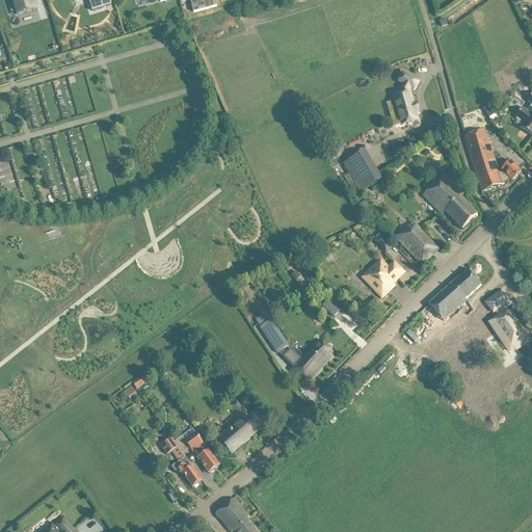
[(7,0),(12,12),(31,6),(29,0),(7,0)]
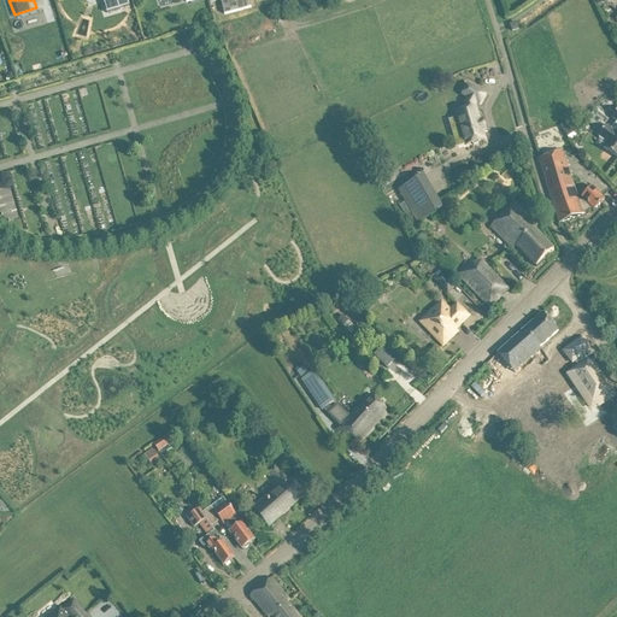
[(121,9),(130,6),(128,0),(103,0),(107,13),(121,10),(121,9)]
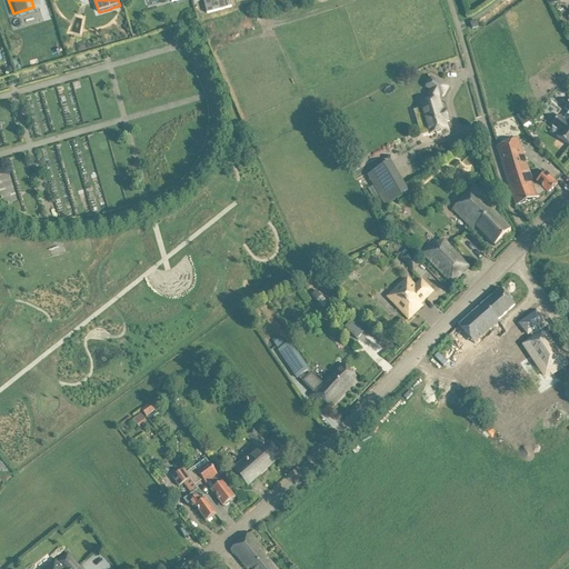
[(226,10),(221,0),(205,0),(196,3),(200,18),(226,10)]
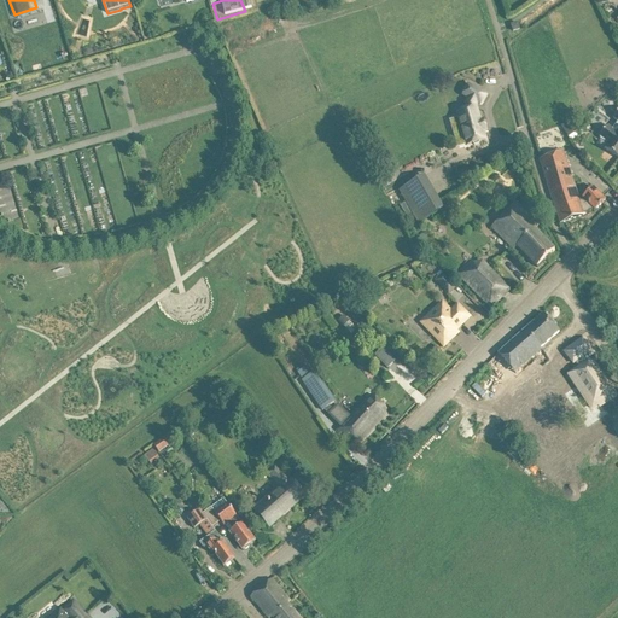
[(468,86),(464,97),(468,99),(466,105),(467,111),(458,114),(466,146),(487,140),(484,132),(487,132),(483,121),(481,122),(476,106),(478,104),(479,105),(485,94),(468,86)]
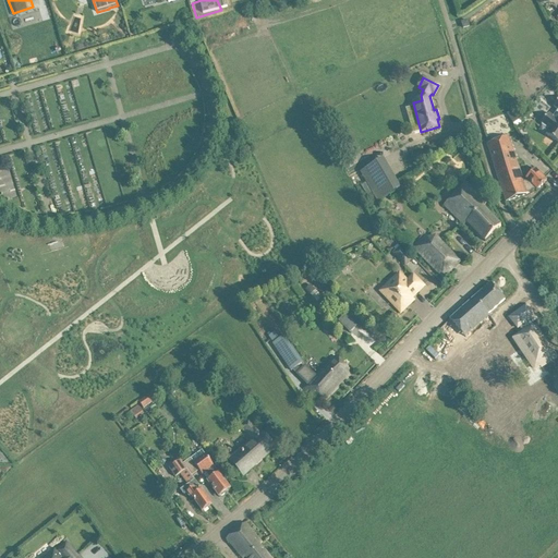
[(557,143),(557,101),(554,108),(557,110),(553,117),(549,114),(542,123),(549,130),(546,134),(557,143)]
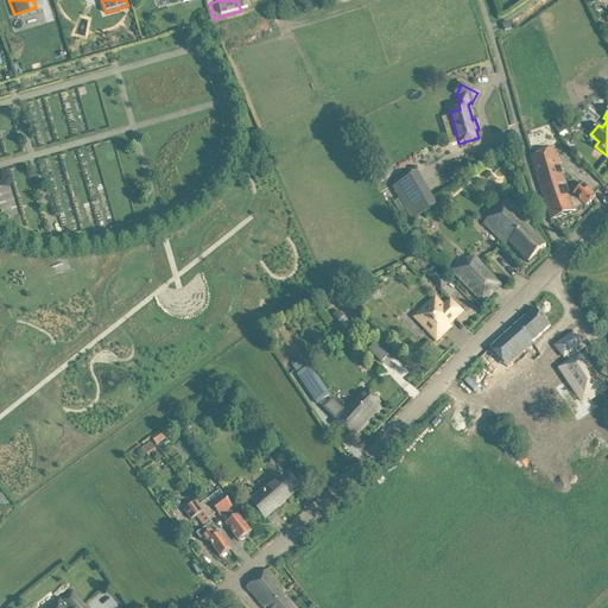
[(575,130),(567,116),(553,125),(562,138),(575,130)]
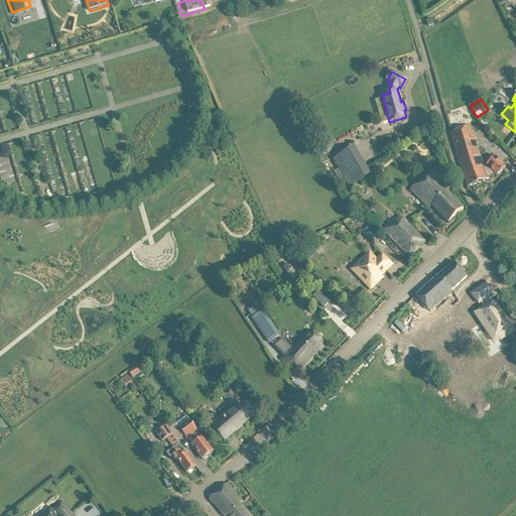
[(497,176),(503,170),(506,167),(496,157),(487,165),(487,166),(485,168),(481,155),(480,155),(470,128),(454,133),(456,141),(454,142),(460,163),(468,186),(489,179),(488,178),(496,175),(497,176)]
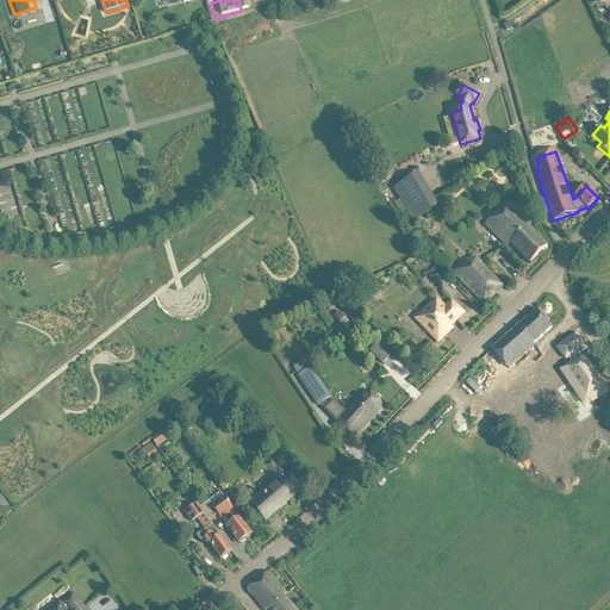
[(418,174),(394,188),(414,221),(437,206),(418,174)]
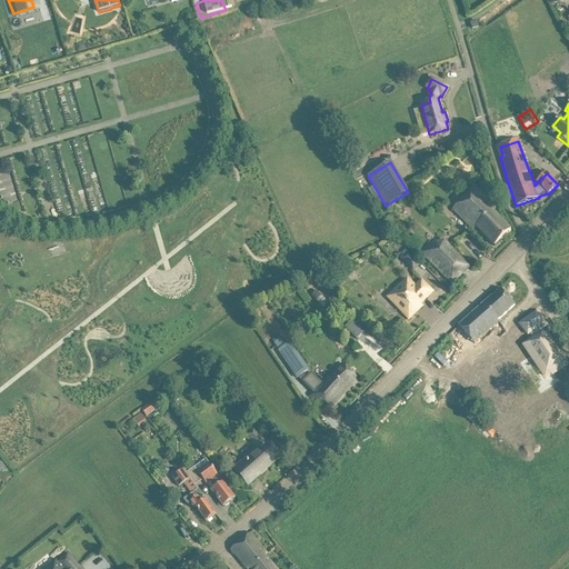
[(495,246),(511,230),(492,212),(496,208),(485,197),(486,196),(485,193),(482,195),(475,188),(452,210),(472,230),(476,227),(495,246)]
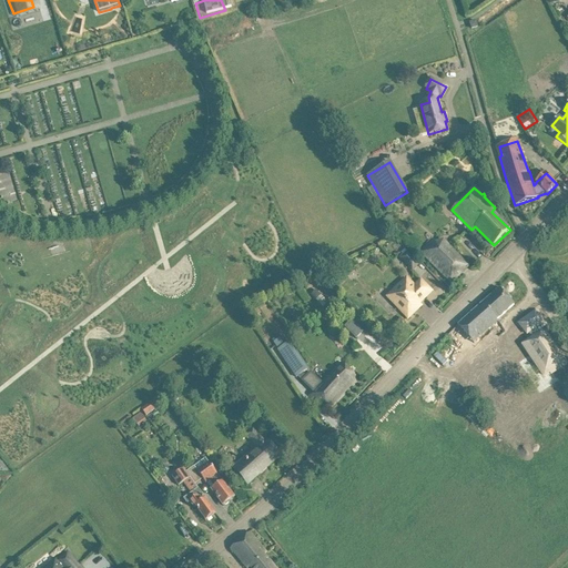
[(422,252),(444,275),(452,284),(468,267),(444,241),(438,245),(434,241),(422,252)]
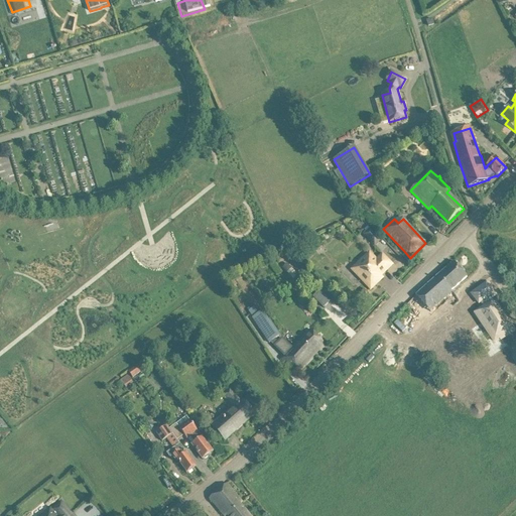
[(364,235),(375,247),(381,241),(370,229),(364,235)]
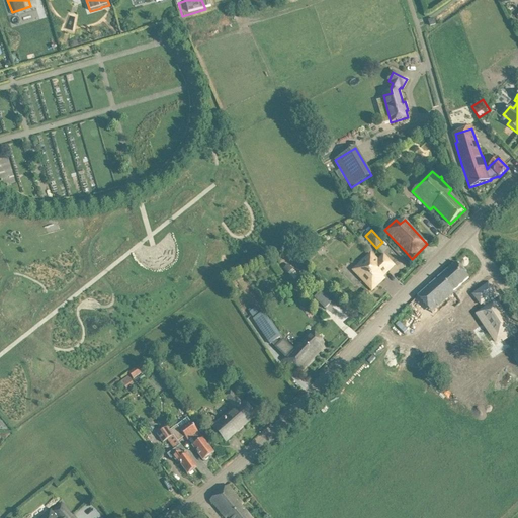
[(394,266),(383,256),(377,261),(370,254),(353,271),(372,290),(383,279),(381,277),(394,266)]
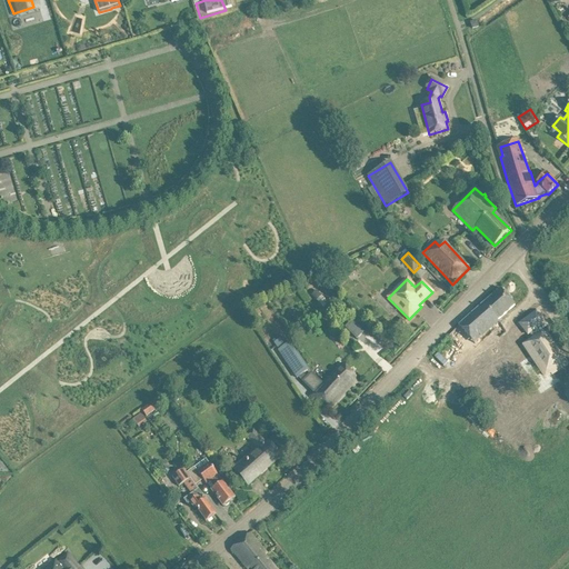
[(516,306),(500,289),(459,327),(475,345),(495,327),(497,329),(501,326),(498,321),(516,306)]
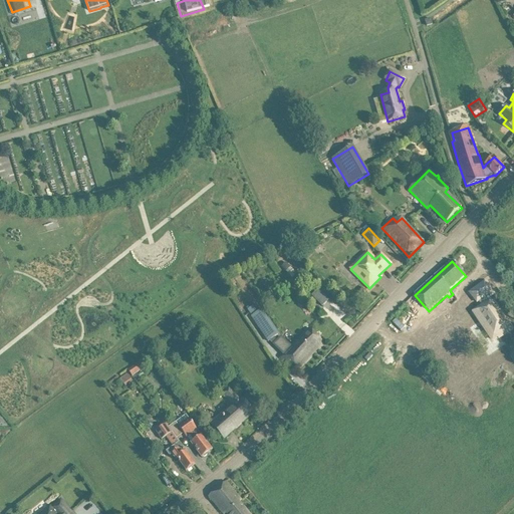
[(291,268),(287,263),(282,268),(292,279),(296,274),(291,268)]
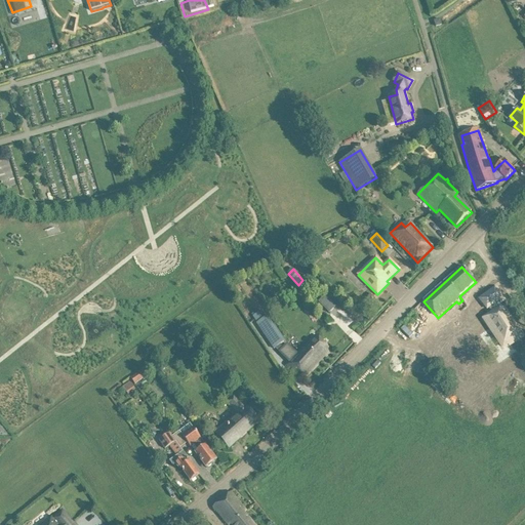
[(489,315),(503,307),(500,303),(505,299),(496,287),(479,298),(489,314),(489,315)]
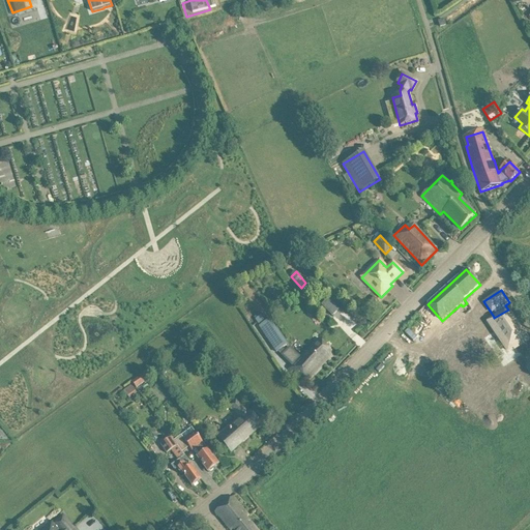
[(328,298),(321,305),(332,317),(340,310),(328,298)]
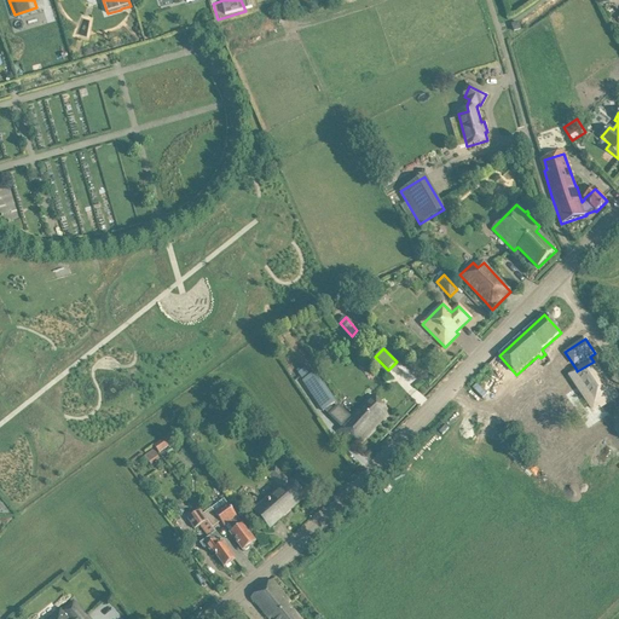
[(618,397),(594,362),(577,371),(571,376),(591,410),(599,406),(600,409),(608,404),(618,397)]
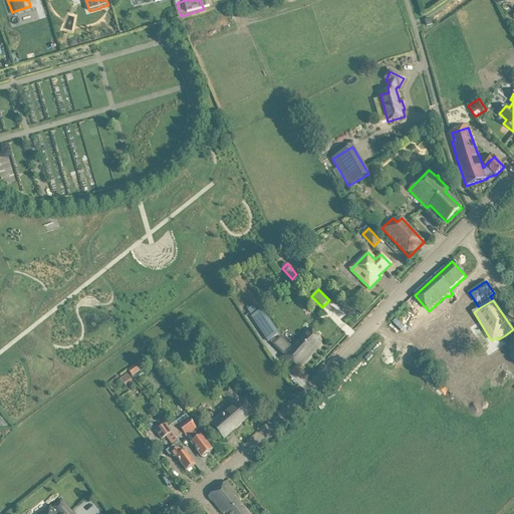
[(253,316),(252,317),(269,342),(270,341),(275,337),(278,335),(261,310),(260,310),(256,304),(248,309),(253,316)]
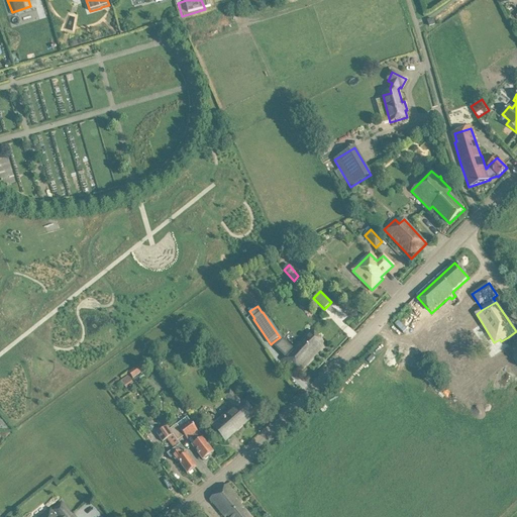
[(455,311),(432,330),(440,340),(463,320),(455,311)]
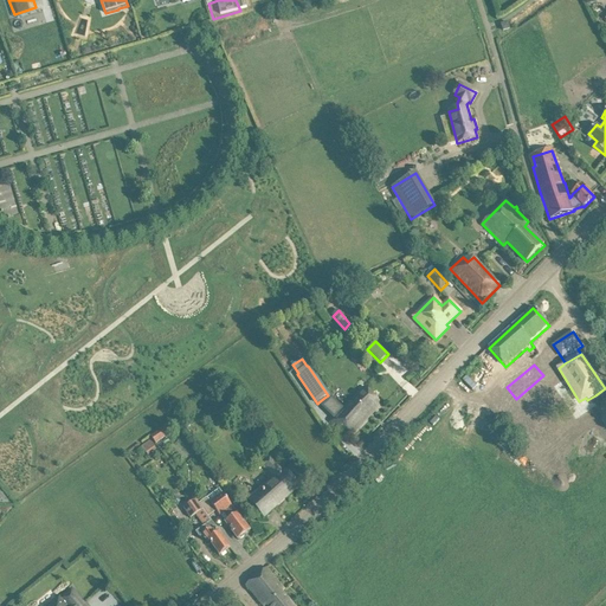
[(381,405),(373,397),(365,388),(343,410),(335,401),(331,405),(324,398),(318,403),(324,407),(326,406),(328,408),(327,410),(335,418),(331,421),(340,430),(349,438),(381,405)]
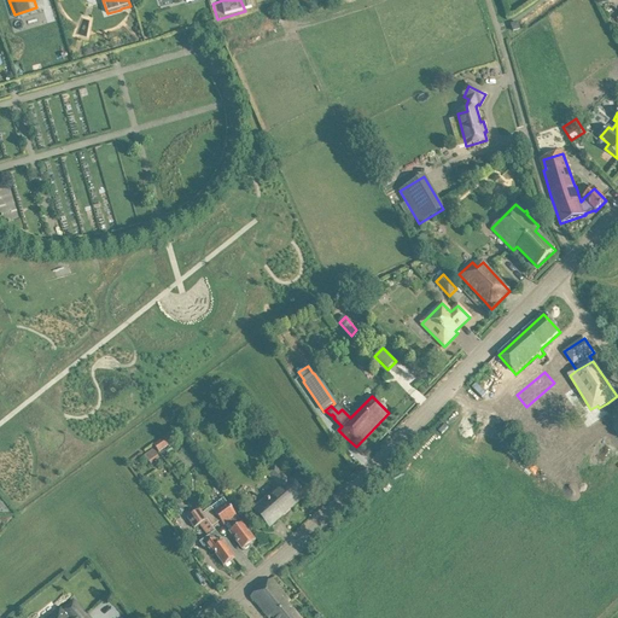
[(158,453),(169,445),(164,437),(153,445),(158,453)]
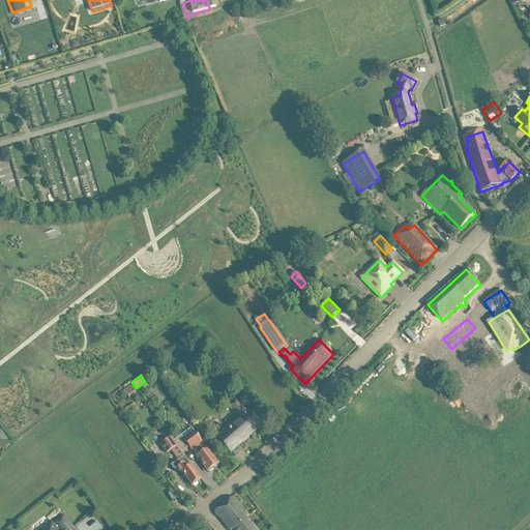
[(262,425),(255,418),(249,412),(247,413),(236,401),(231,406),(240,417),(217,437),(231,453),(262,425)]
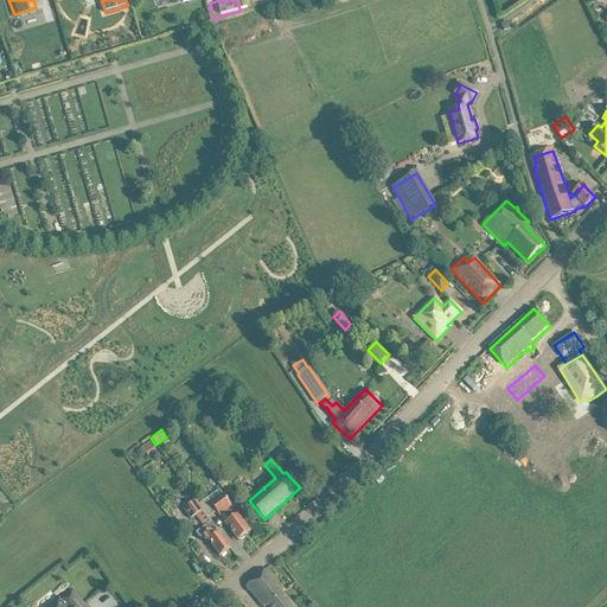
[(250,531),(223,494),(219,490),(198,505),(203,511),(208,518),(216,511),(219,516),(223,513),(229,521),(225,523),(238,541),(250,531)]
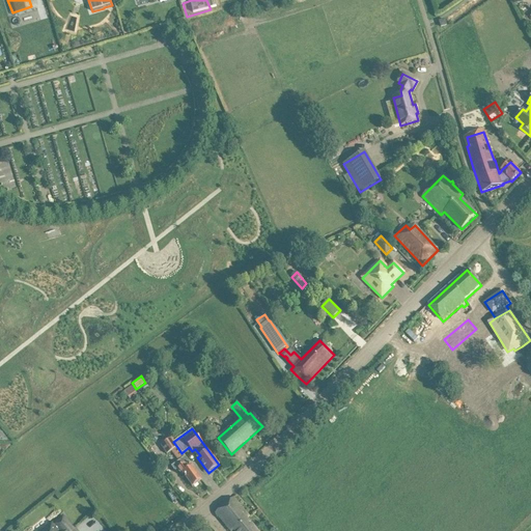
[(177,447),(173,442),(171,439),(161,447),(167,455),(177,447)]
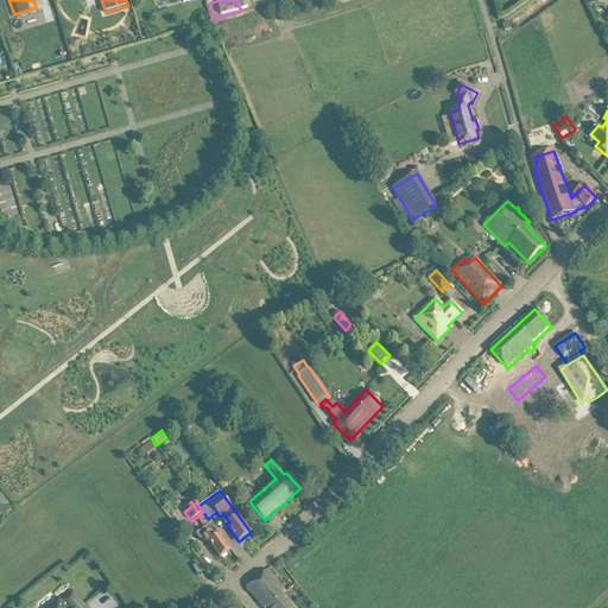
[(232,550),(211,524),(196,534),(201,539),(203,538),(208,544),(209,543),(221,558),(232,550)]
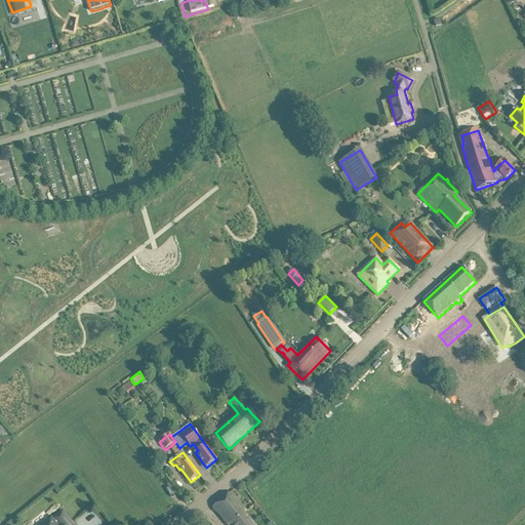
[(247,512),(233,495),(231,492),(213,508),(228,524),(230,524),(231,524),(254,524),(245,514),(247,512)]
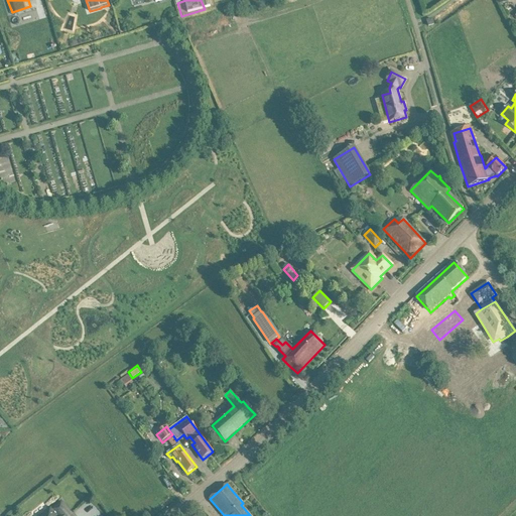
[(72,515),(61,503),(49,513),(48,511),(42,515),(72,515)]
